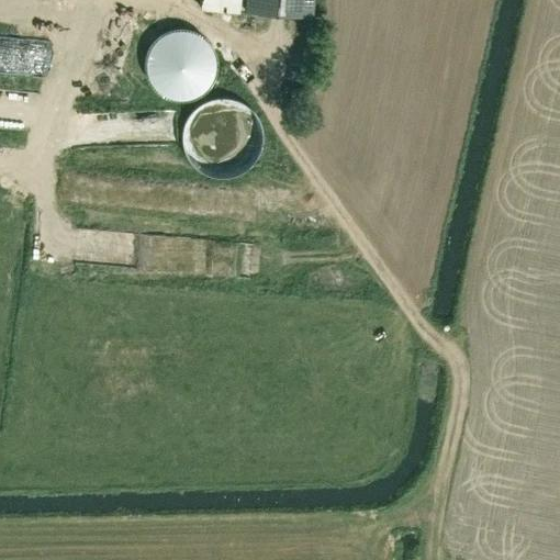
[(201,0),(201,11),(242,14),(242,0),(201,0)]
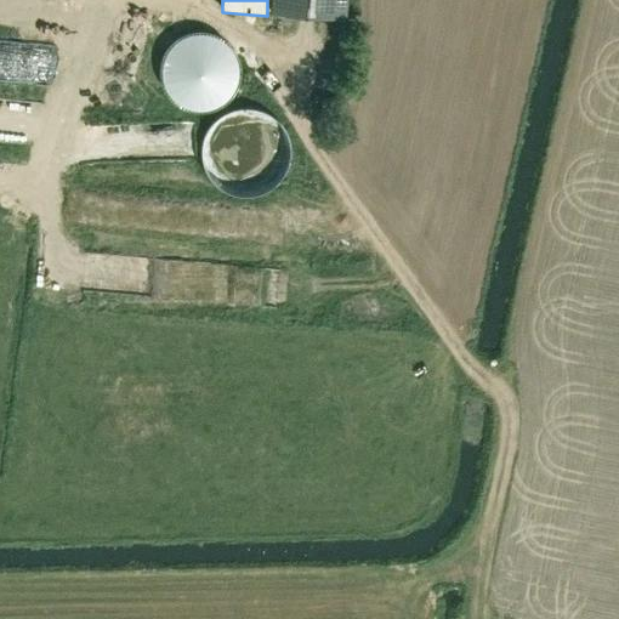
[(276,0),(276,15),(342,22),(344,0),(276,0)]
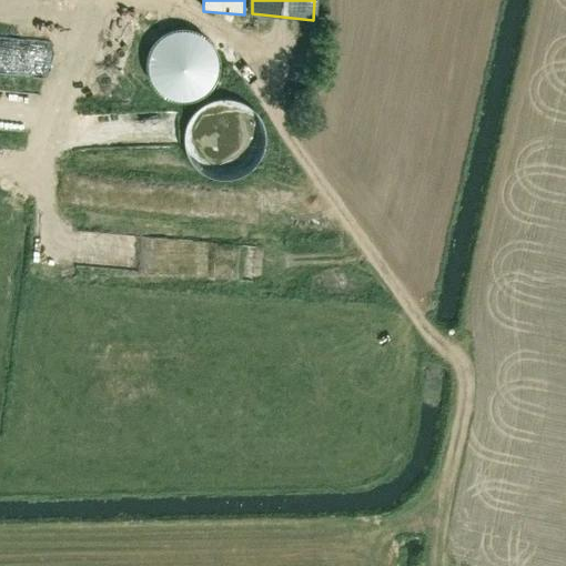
[(185,32),(178,33),(171,36),(164,40),(160,46),(155,51),(153,59),(152,67),(153,73),(155,80),(160,87),(165,92),(172,95),(179,98),(187,99),(193,98),(201,95),(206,91),(212,86),(215,80),(219,72),(219,66),(218,58),(215,51),(211,44),(206,39),(200,36),(193,33),(185,32)]
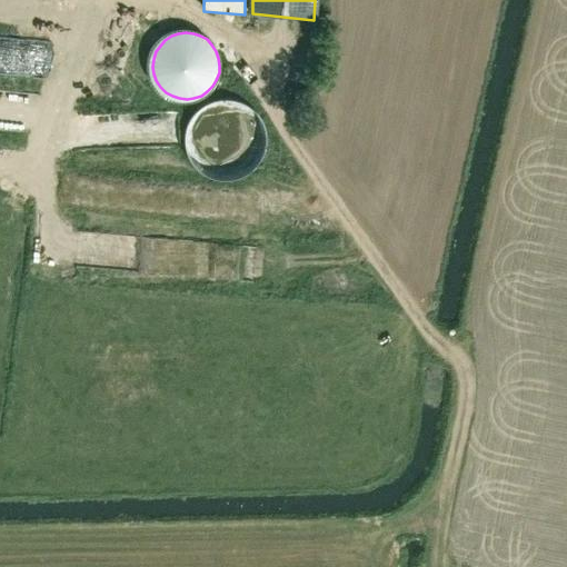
[(222,173),(227,172),(231,171),(235,170),(239,168),(242,166),(246,162),(248,159),(251,156),(252,152),(255,148),(256,143),(256,139),(256,136),(256,131),(255,127),(252,122),(251,119),(248,116),(246,112),(242,109),(239,107),(235,105),(231,103),(227,102),(222,102),(218,102),(214,102),(210,103),(206,105),(202,107),(198,109),(195,112),(192,116),(190,119),(188,123),(187,127),(186,131),(185,136),(185,140),(186,143),(187,148),(188,152),(190,156),(192,159),(195,162),(198,166),(202,168),(206,170),(210,171),(214,172),(218,173),(222,173)]
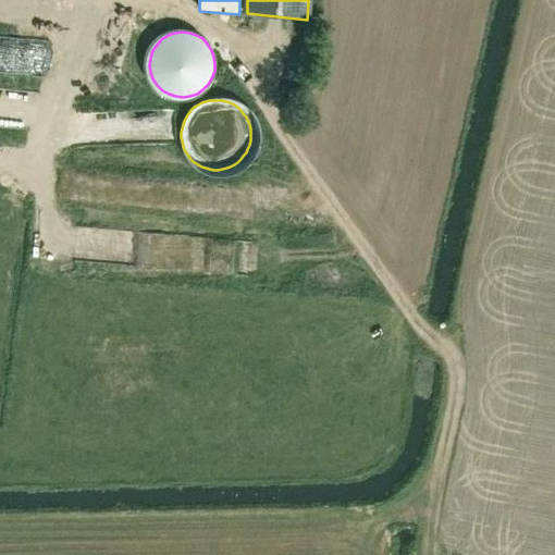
[(287,152),(272,151),(271,168),(286,169),(287,152)]
